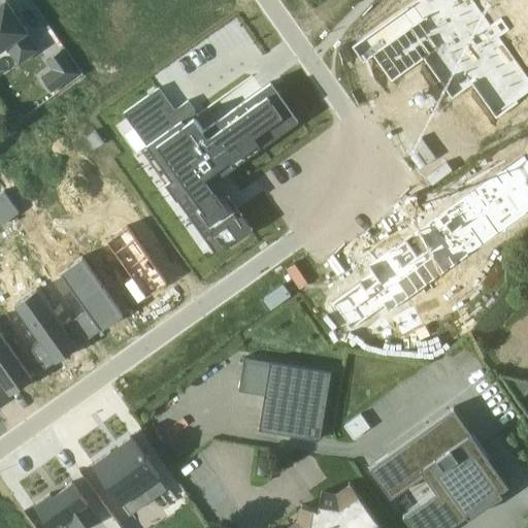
[(0,56),(29,36),(4,0),(0,2),(0,56)]
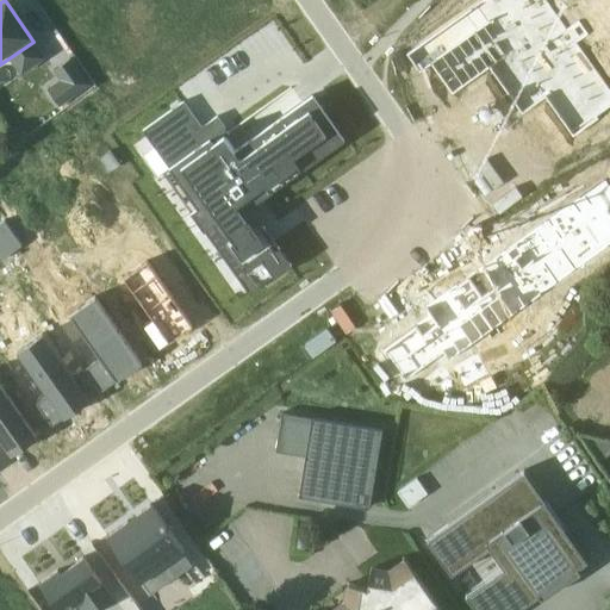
[(182,103),(141,132),(167,169),(161,173),(247,294),(287,266),(247,209),(343,141),(311,95),(234,151),(223,137),(228,135),(216,118),(200,129),(182,103)]
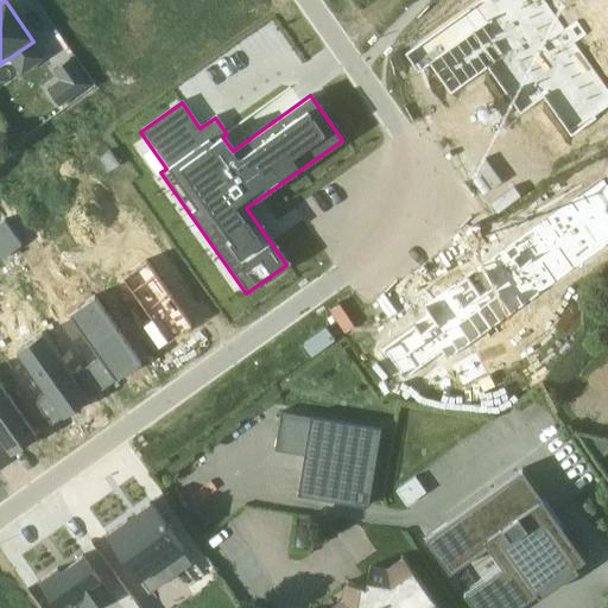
[(92,397),(140,362),(93,297),(68,315),(99,358),(76,374),(92,397)]
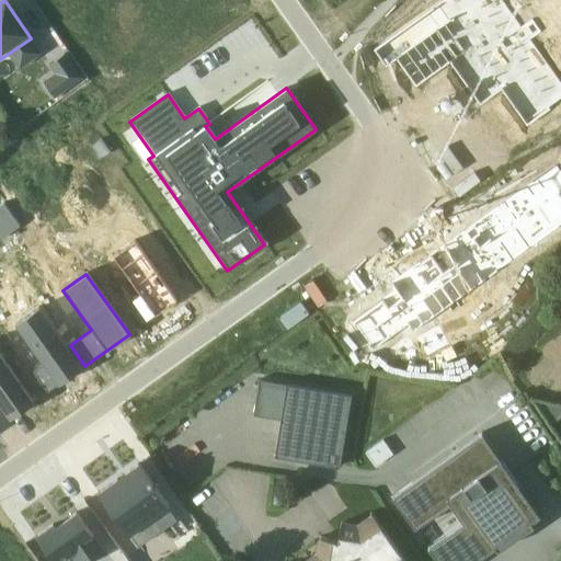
[(46,393),(81,368),(37,308),(12,325),(39,367),(32,373),(46,393)]
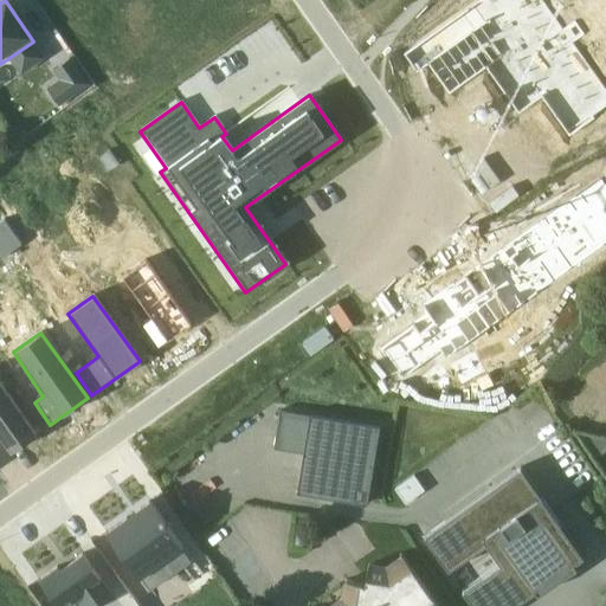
[(0,384),(0,438),(10,452),(36,434),(0,384)]
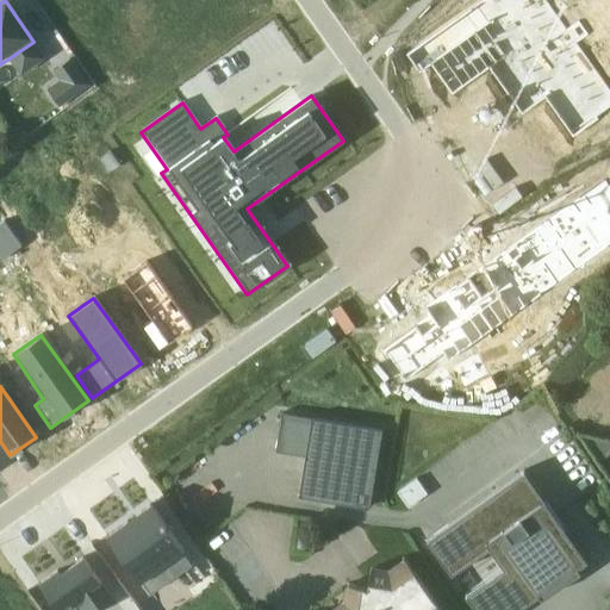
[(297,497),(368,509),(381,430),(310,418),(297,497)]
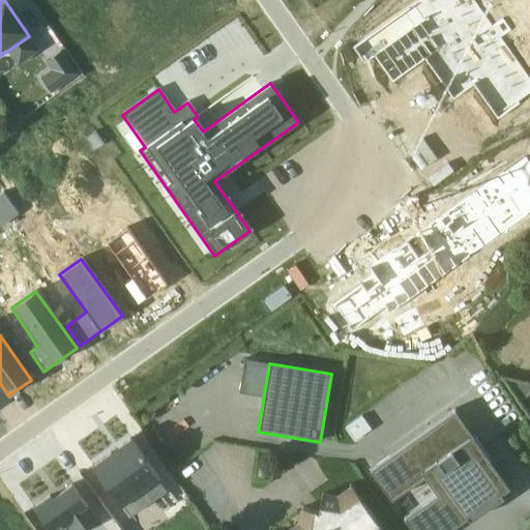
[(438,493),(404,518),(412,529),(439,529),(464,512),(469,520),(503,496),(498,489),(505,483),(454,410),(371,470),(389,498),(424,473),(438,493)]
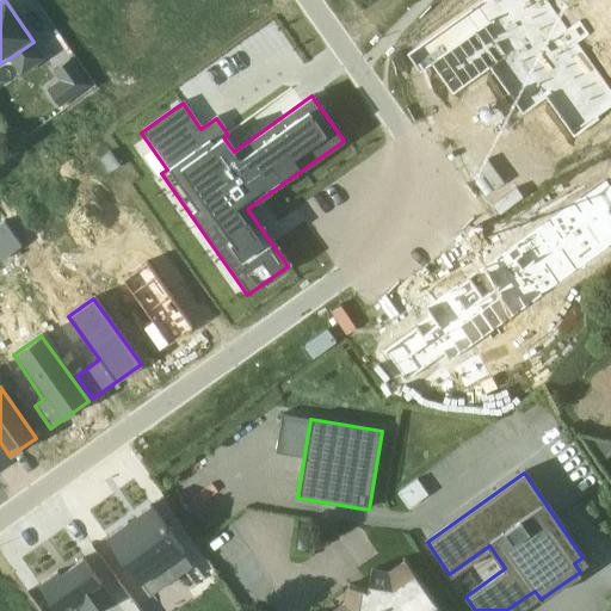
[(412,505),(431,492),(423,479),(402,492),(412,505)]
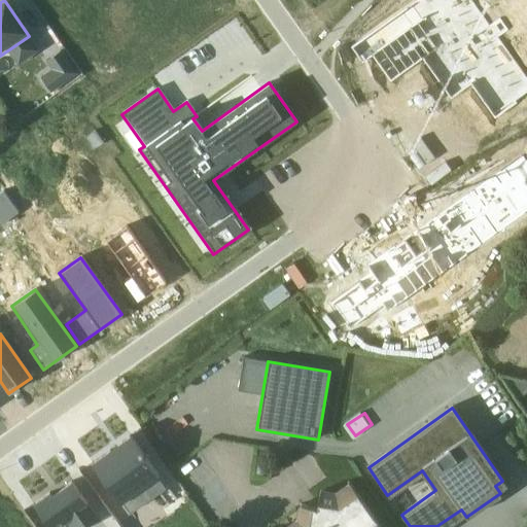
[(161,479),(130,435),(92,463),(123,505),(161,479)]
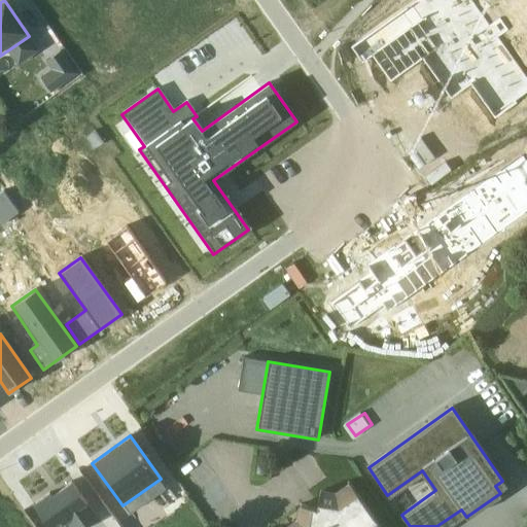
[(83,526),(97,518),(71,481),(50,495),(48,492),(33,503),(49,526),(57,526),(66,521),(70,526),(83,526)]
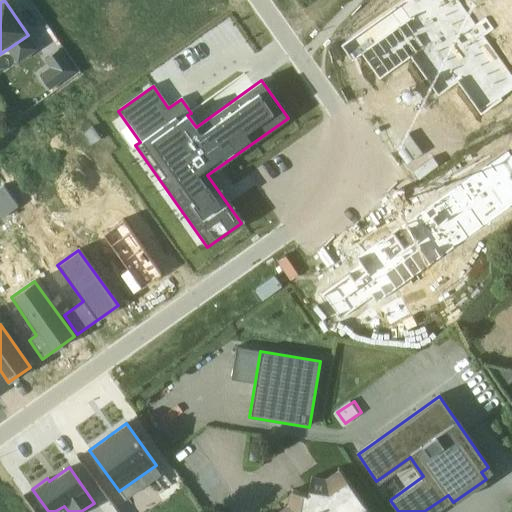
[(290,491),(286,505),(275,511),(368,511),(337,468),(324,477),(311,475),(306,493),(290,491)]
